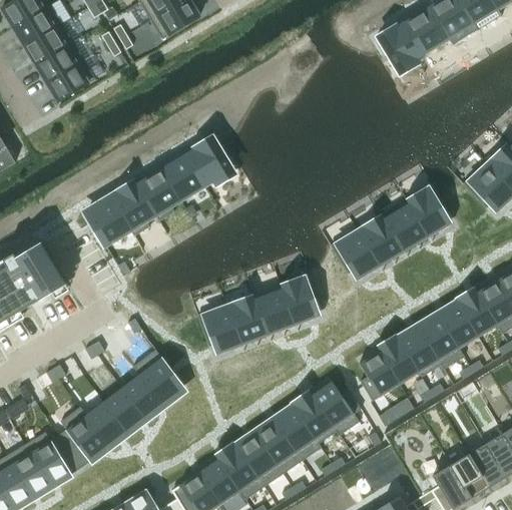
[(13,26),(51,3),(49,0),(13,0),(2,7),(13,26)]
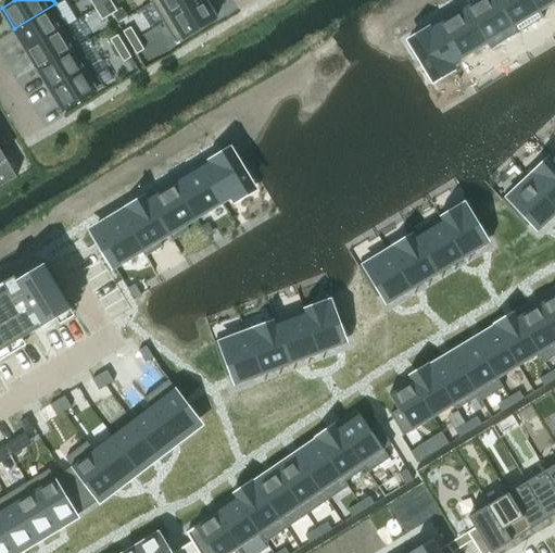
[(103,2),(111,13),(117,9),(112,0),(108,0),(103,2)]
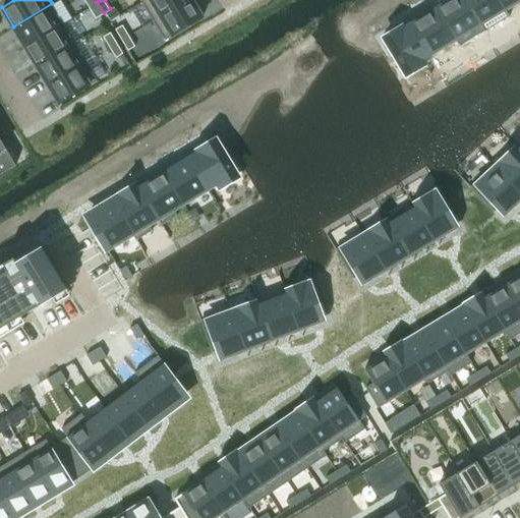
[(142,0),(154,19),(184,0),(142,0)]
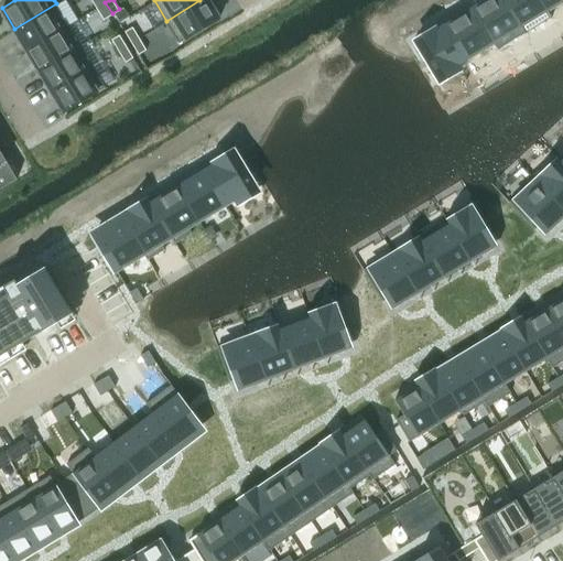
[(199,0),(166,21),(179,42),(220,17),(209,0),(199,0)]
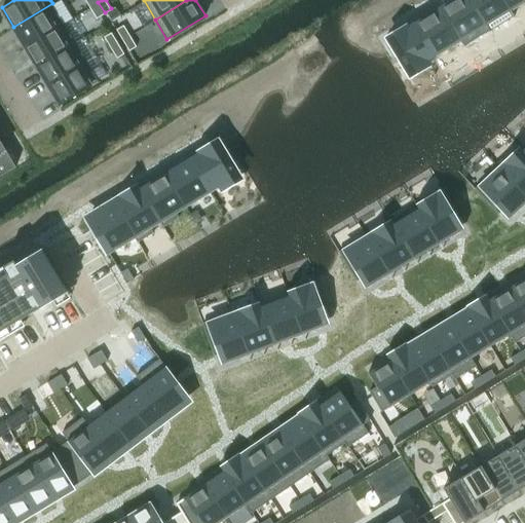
[(447,0),(440,5),(460,37),(461,39),(472,33),(474,38),(489,29),(472,0),(447,0)]
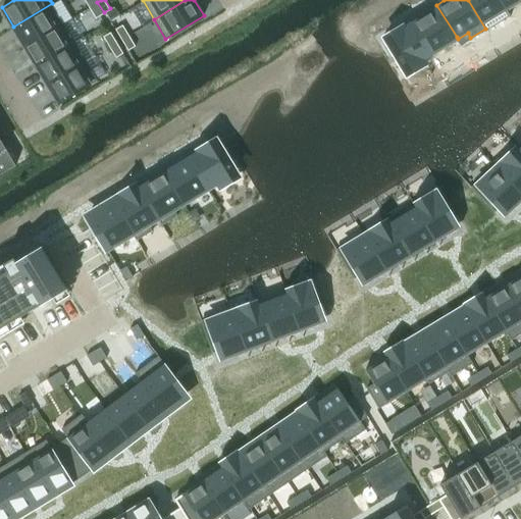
[(468,0),(485,29),(485,28),(486,29),(511,14),(508,9),(508,8),(507,6),(503,0),(468,0)]
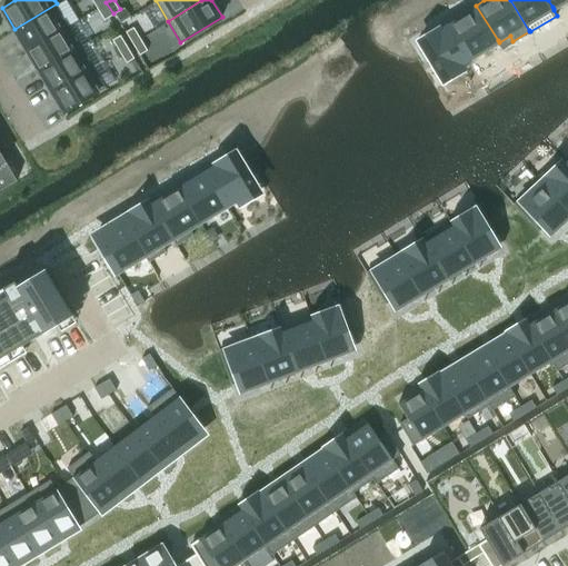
[(548,0),(552,7),(554,9),(567,1),(567,0),(548,0)]
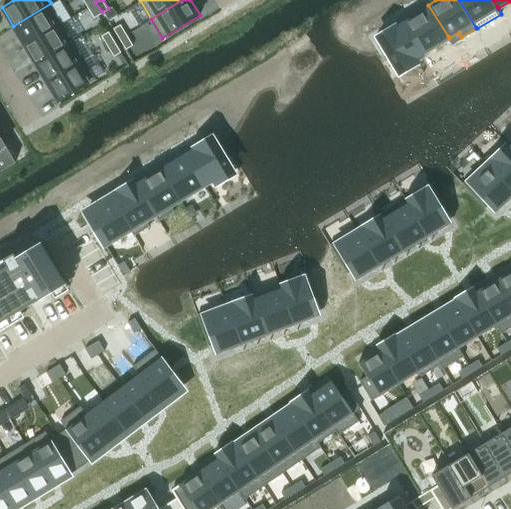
[(95,16),(102,12),(95,2),(88,6),(95,16)]
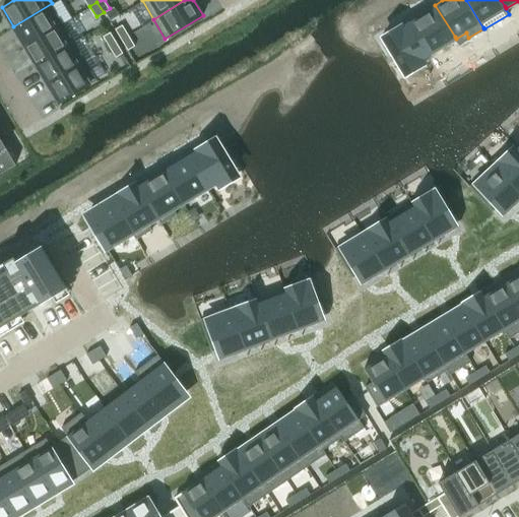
[(52,3),(13,26),(25,45),(63,22),(52,3)]
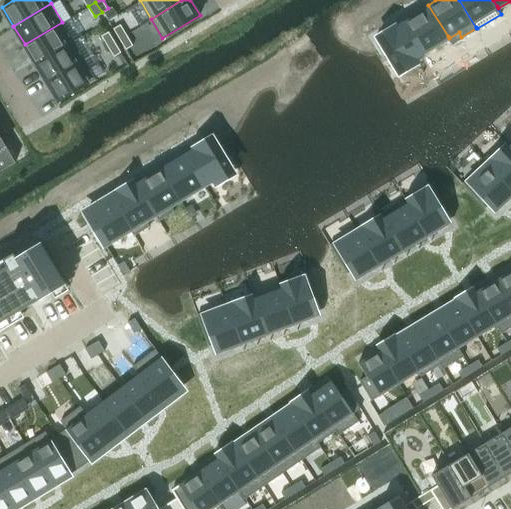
[(428,5),(404,19),(424,53),(449,38),(448,36),(428,5)]
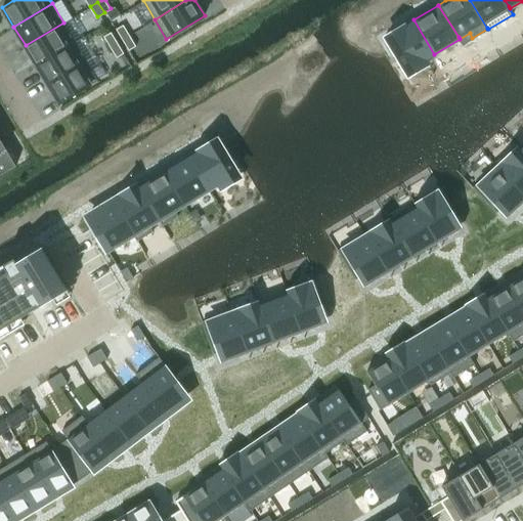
[(413,19),(384,38),(397,60),(401,58),(408,70),(417,64),(417,66),(434,54),(413,19)]
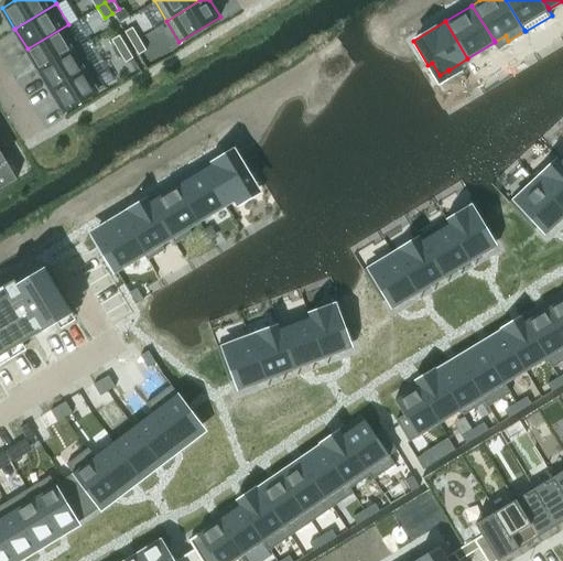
[(40,69),(80,44),(68,24),(28,49),(40,69)]
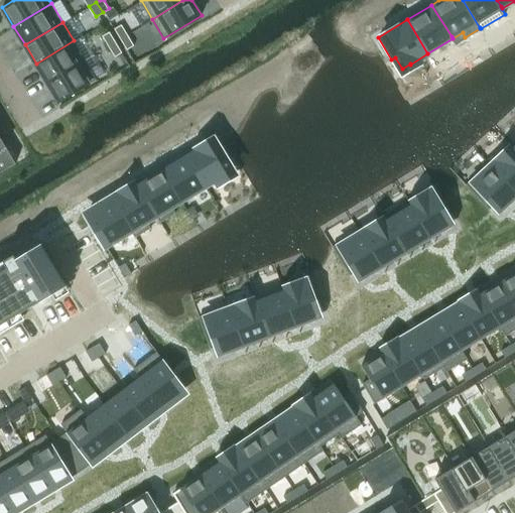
[(115,27),(121,37),(128,33),(122,23),(115,27)]
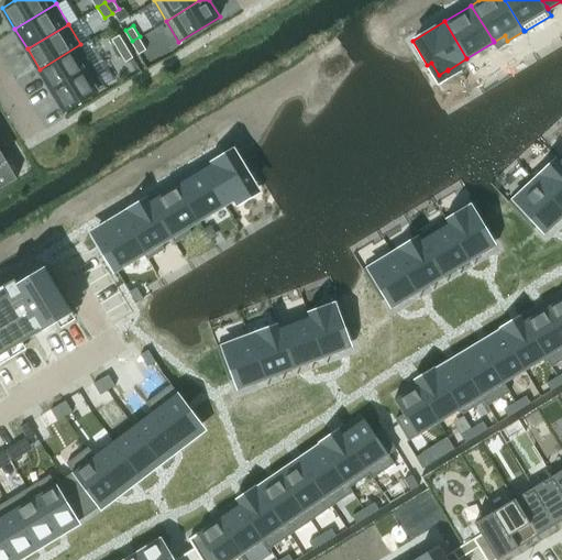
[(112,37),(119,48),(127,44),(120,33),(112,37)]
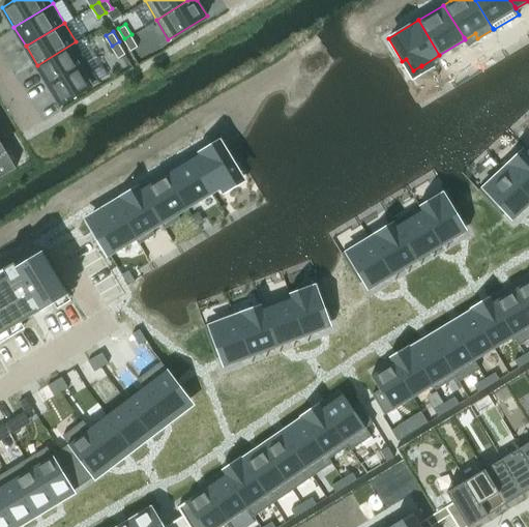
[(138,45),(131,34),(124,38),(130,50),(138,45)]
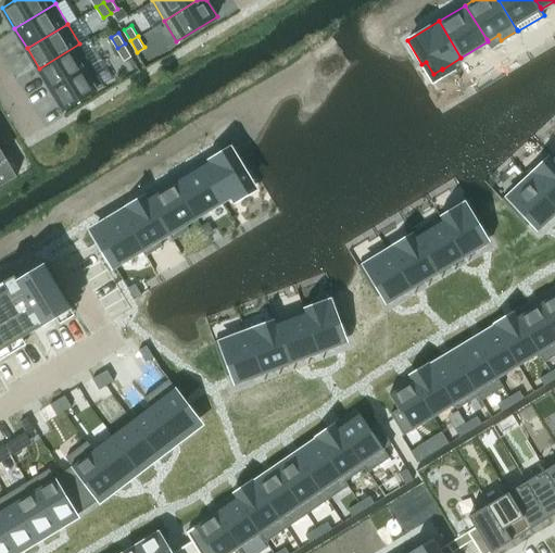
[(39,68),(51,88),(91,64),(79,44),(39,68)]
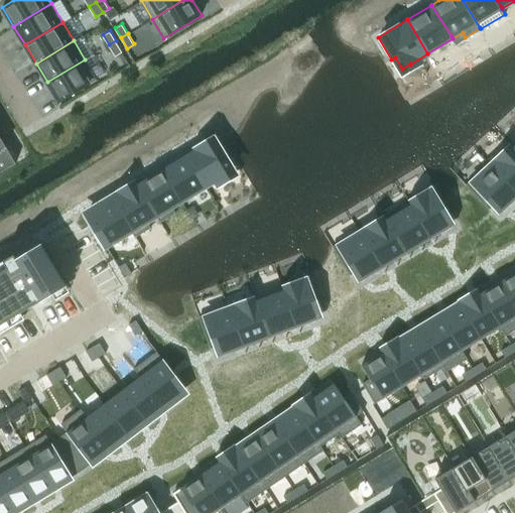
[(116,40),(109,44),(115,55),(122,51),(116,40)]
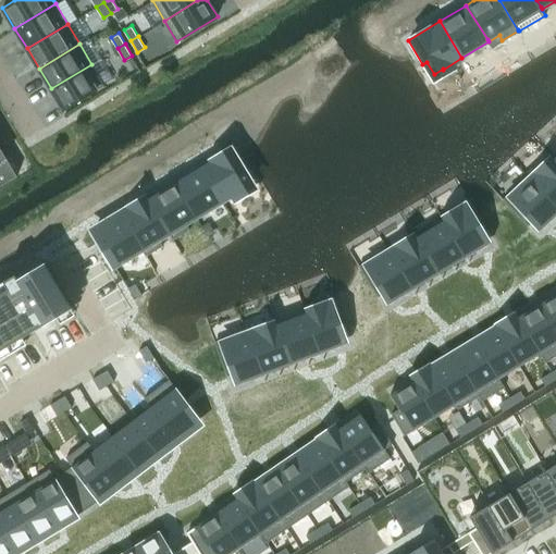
[(91,64),(51,88),(64,110),(104,85),(91,64)]
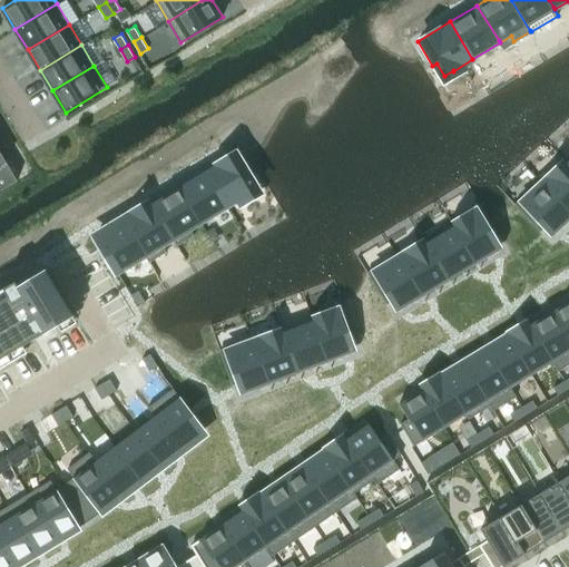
[(0,189),(18,179),(0,149),(0,189)]
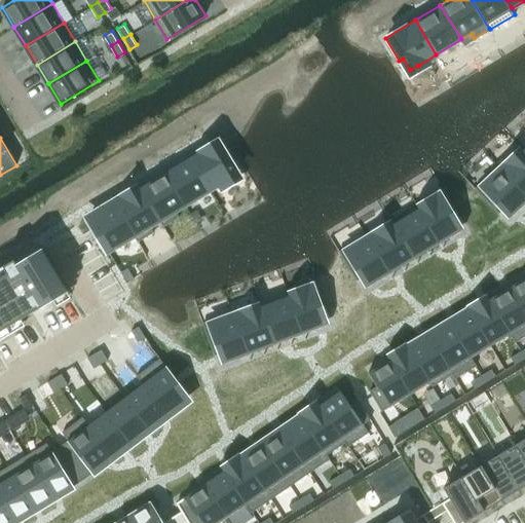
[(204,147),(191,155),(213,190),(230,179),(229,179),(238,174),(231,161),(234,160),(221,138),(204,147)]
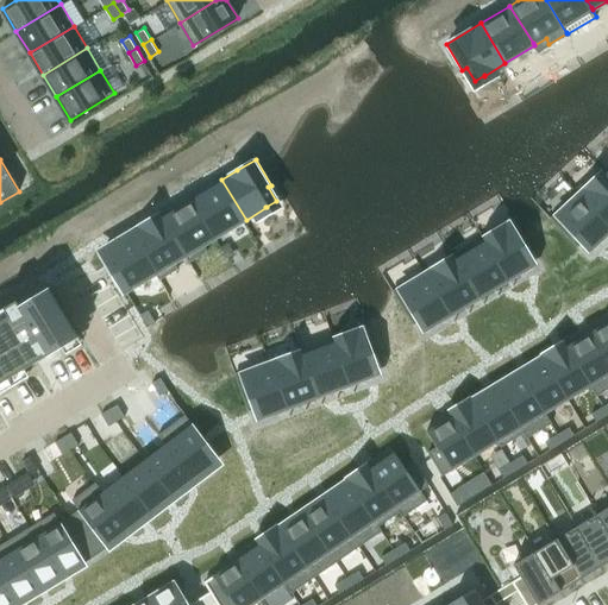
[(590,187),(581,195),(607,224),(607,174),(606,171),(605,174),(601,169),(587,182),(590,187)]
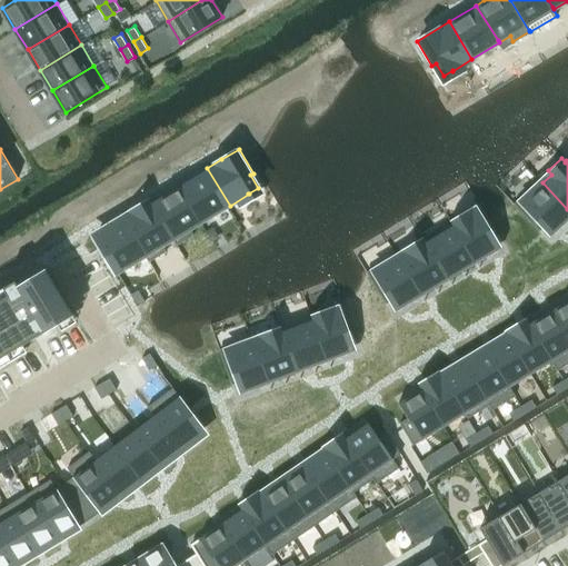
[(207,168),(180,185),(202,222),(230,206),(207,168)]
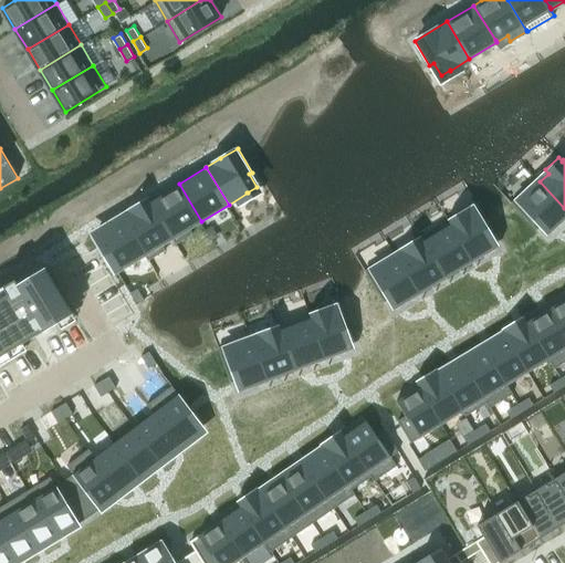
[(529,185),(511,201),(536,229),(543,222),(551,230),(564,217),(564,208),(540,181),(532,188),(529,185)]
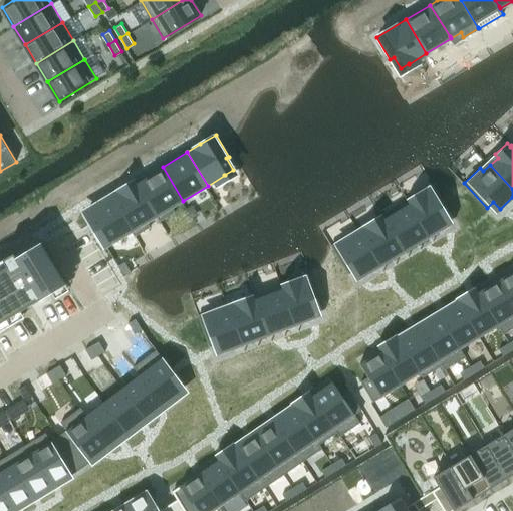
[(163,167),(138,182),(161,220),(176,211),(173,207),(183,201),(163,167)]
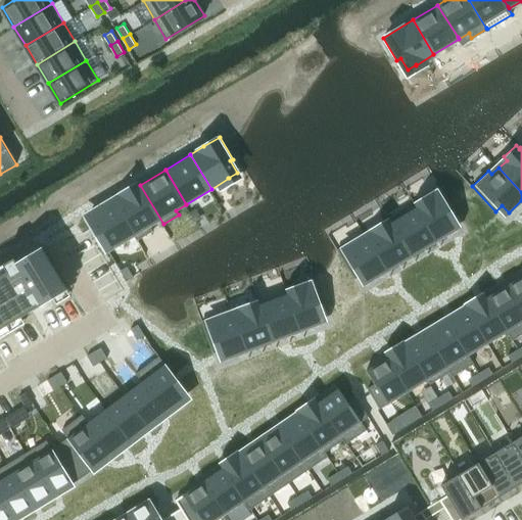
[(136,187),(114,200),(138,239),(153,229),(151,226),(159,220),(162,224),(163,224),(140,185),(136,187)]
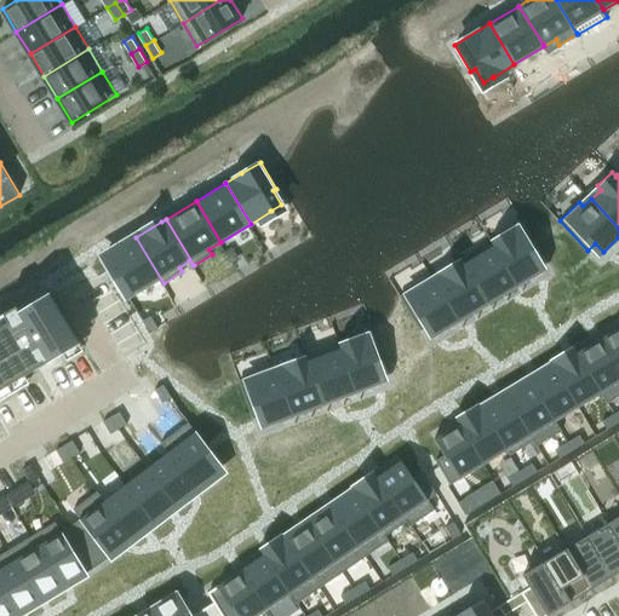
[(504,237),(494,243),(520,285),(522,282),(543,270),(536,259),(545,254),(523,219),(500,232),(504,237)]
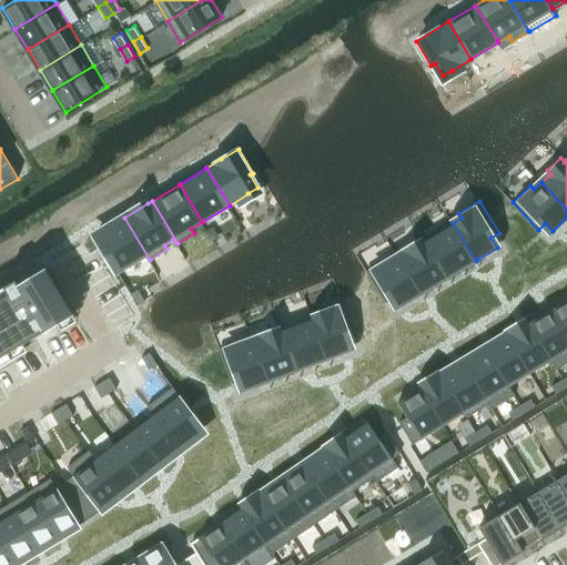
[(124,218),(95,234),(119,272),(147,255),(149,260),(150,260),(124,218)]
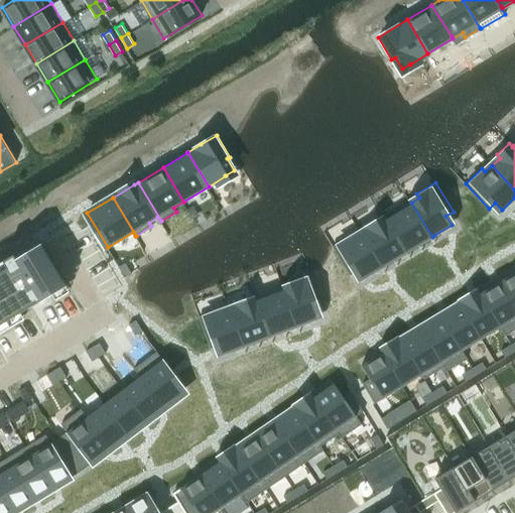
[(390,216),(386,218),(395,232),(407,252),(432,237),(411,203),(402,209),(399,205),(388,212),(390,216)]
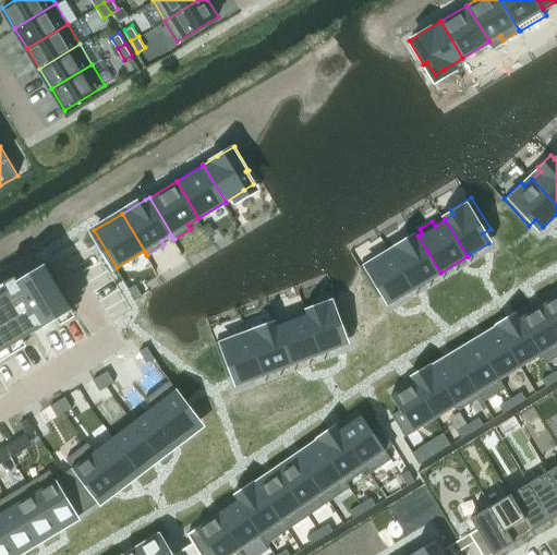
[(418,236),(391,252),(413,289),(440,273),(427,251),(418,236)]
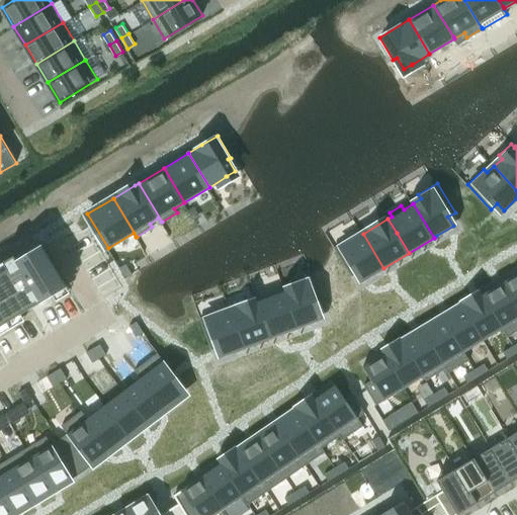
[(352,235),(334,246),(351,275),(358,271),(364,279),(380,269),(380,270),(383,268),(363,234),(355,239),(352,235)]
